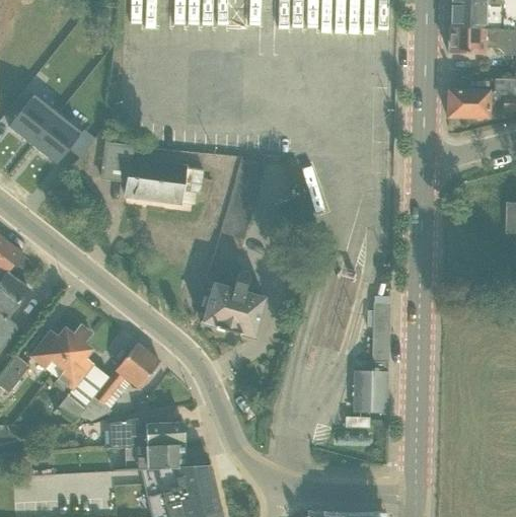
[(448,0),(449,8),(486,8),(486,0),(448,0)]
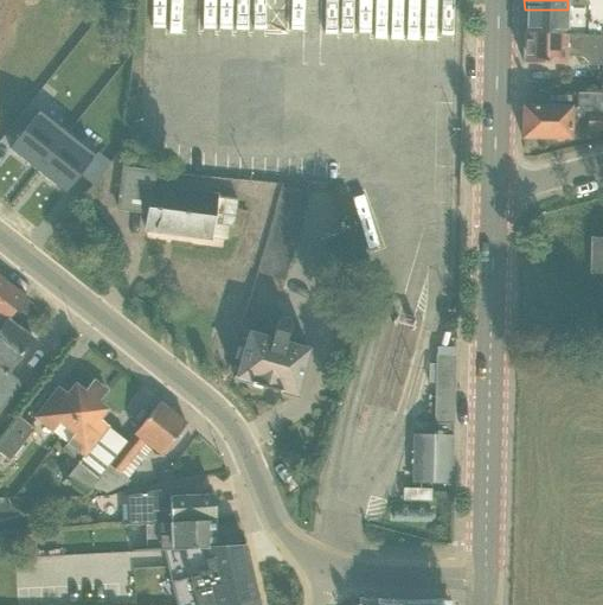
[(525,10),(524,38),(568,39),(568,10),(525,10)]
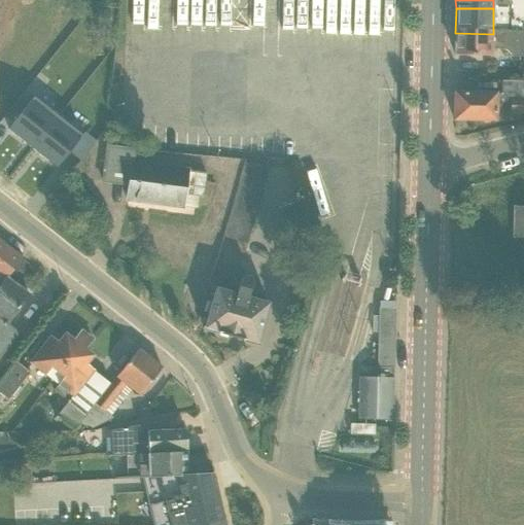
[(455,58),(492,59),(493,34),(455,33),(455,58)]
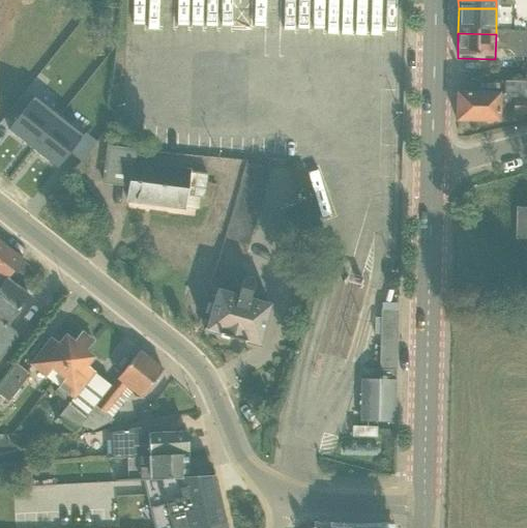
[(526,85),(505,85),(504,103),(514,103),(526,104),(526,85)]
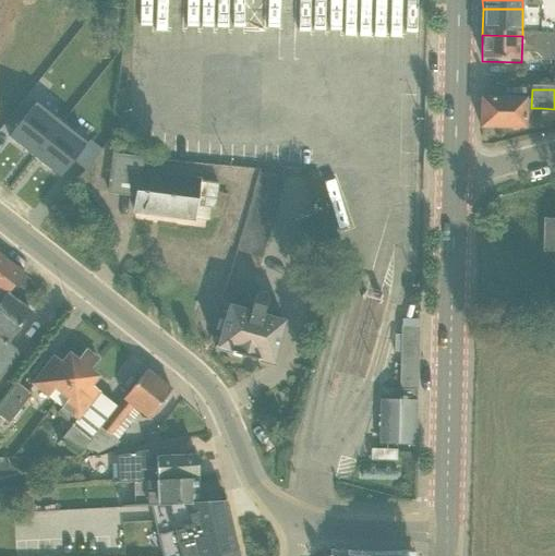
[(481,132),(529,132),(528,97),(481,97),(481,132)]
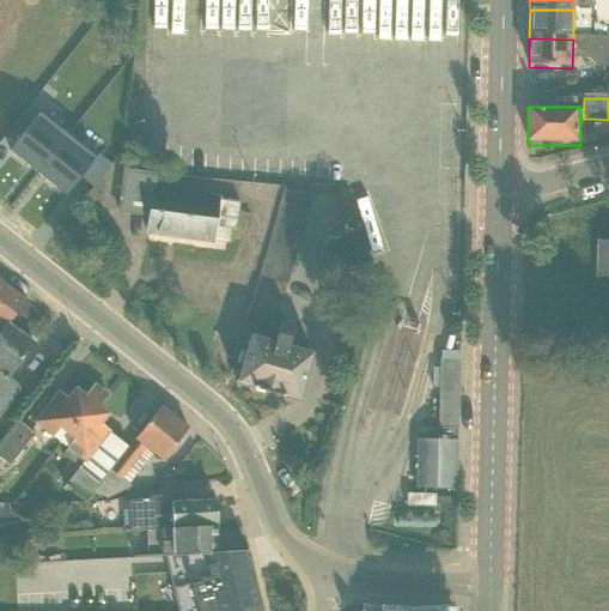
[(38,171),(69,133),(41,112),(11,149),(38,171)]
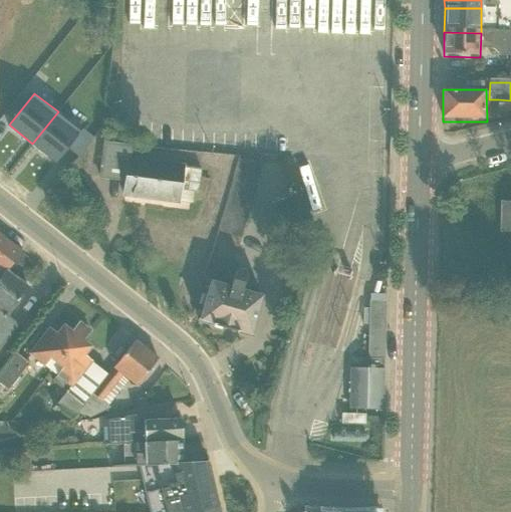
[(510,100),(498,99),(498,113),(510,112),(510,100)]
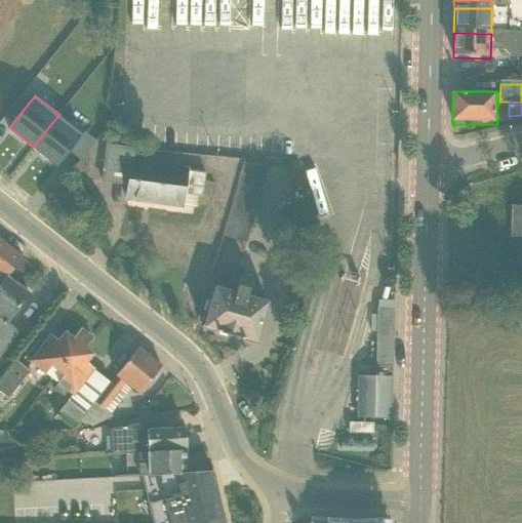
[(83,133),(59,114),(33,147),(57,166),(83,133)]
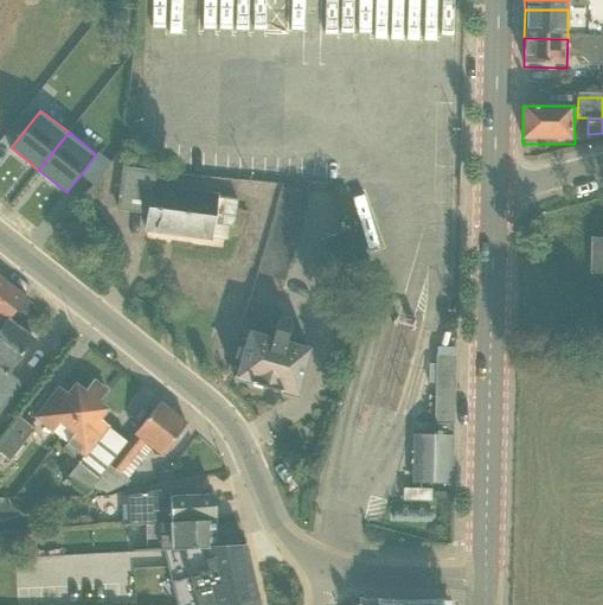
[(136,231),(206,242),(213,193),(143,183),(136,231)]
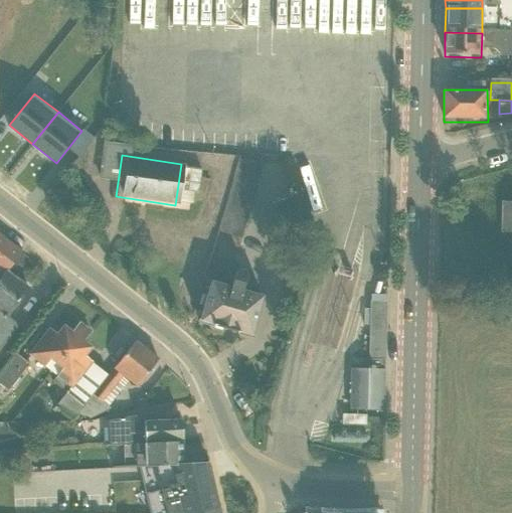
[(257,203),(247,163),(221,170),(229,206),(231,205),(235,221),(244,219),(242,207),(257,203)]
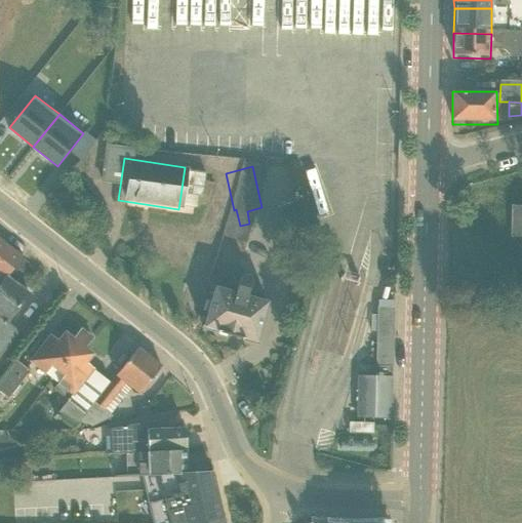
[(521,280),(521,201),(513,202),(512,232),(521,232),(521,280)]
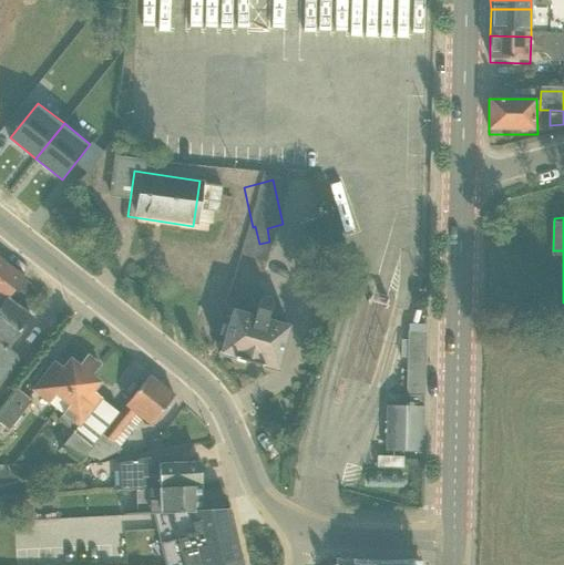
[(0,302),(3,300),(21,278),(0,260),(0,302)]
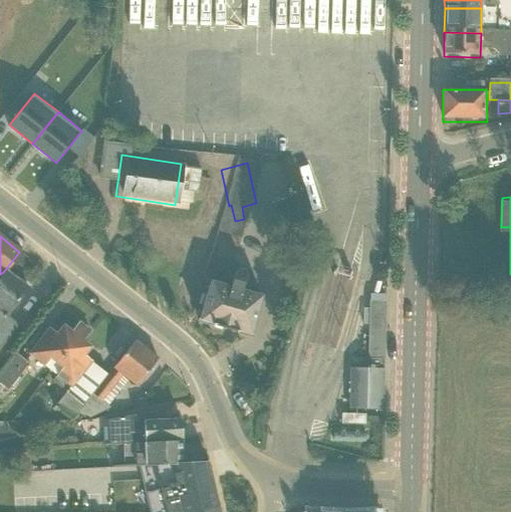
[(3,272),(0,274),(0,314),(22,287),(3,272)]
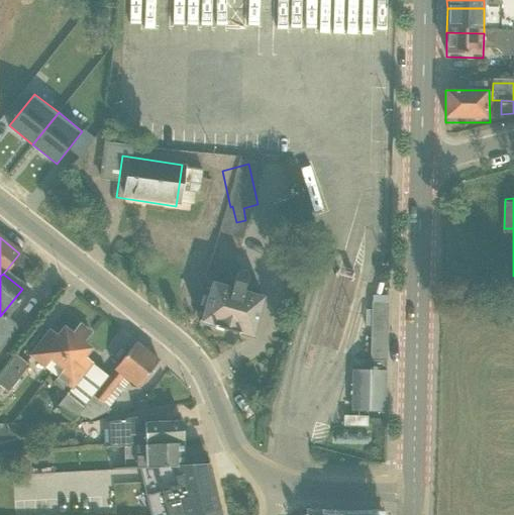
[(199,326),(255,340),(266,300),(210,286),(199,326)]
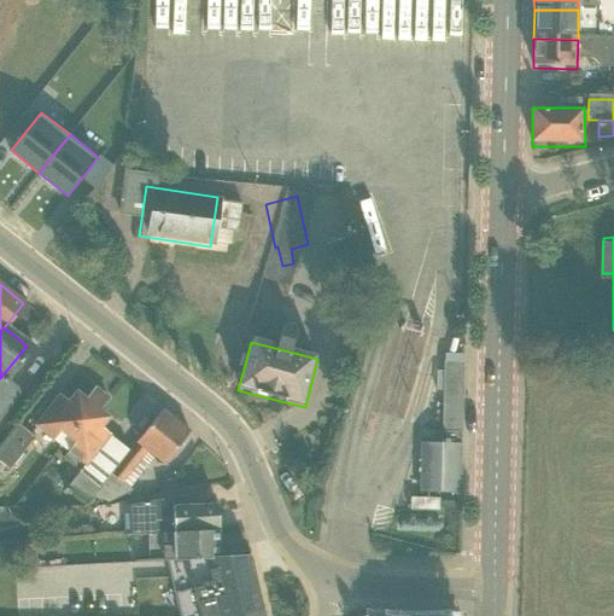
[(463,366),(445,365),(444,375),(438,375),(438,393),(443,393),(442,435),(461,436),(463,366)]
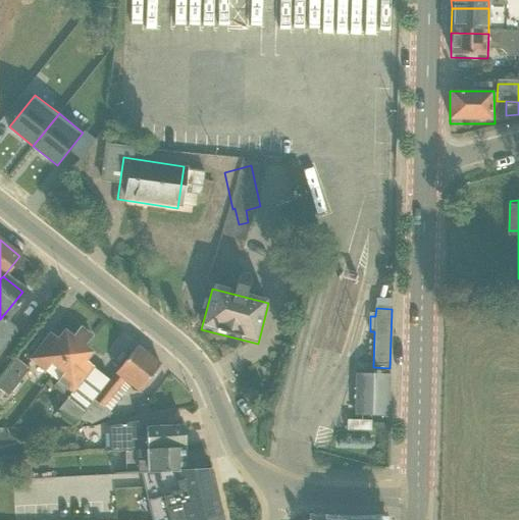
[(45,377),(84,329),(78,324),(67,336),(59,330),(51,340),(45,334),(24,360),(45,377)]
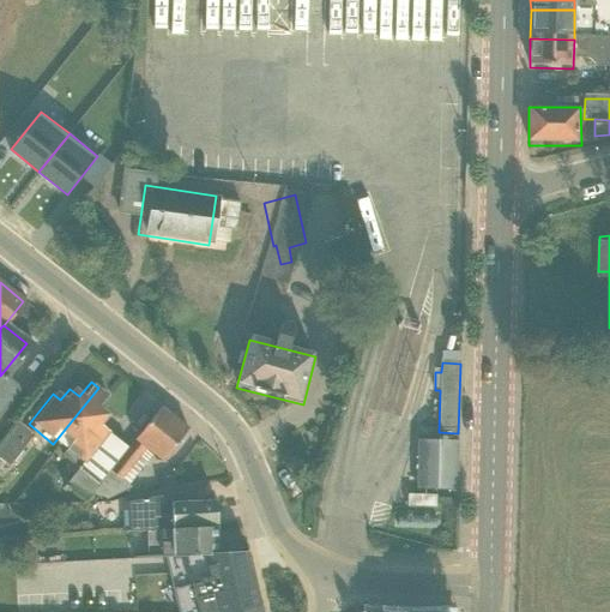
[(53,444),(78,465),(106,432),(96,425),(103,417),(95,409),(106,395),(98,388),(53,444)]
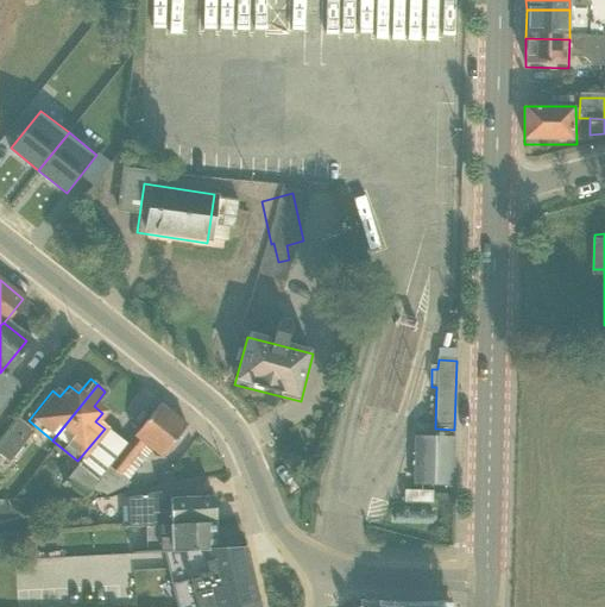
[(156,455),(182,426),(157,404),(131,432),(156,455)]
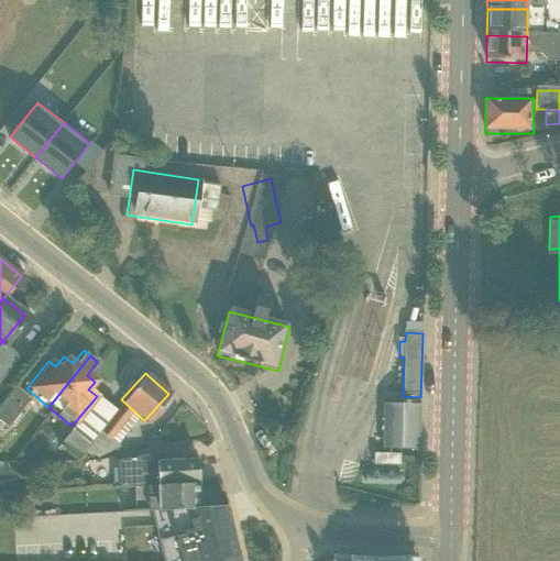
[(0,417),(18,393),(1,382),(0,384),(0,417)]
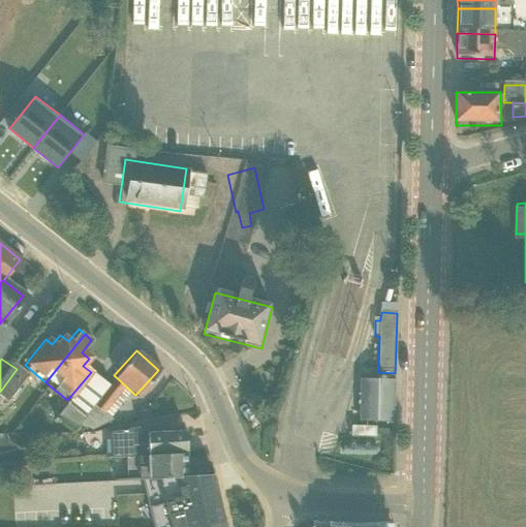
[(359,423),(393,425),(395,373),(378,372),(361,371),(359,423)]
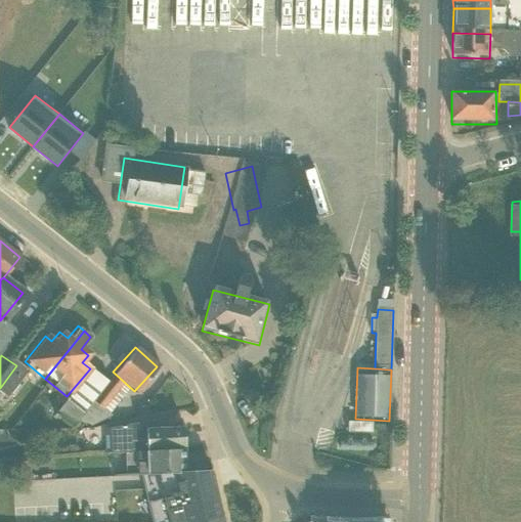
[(44,409),(60,425),(76,408),(59,393),(44,409)]
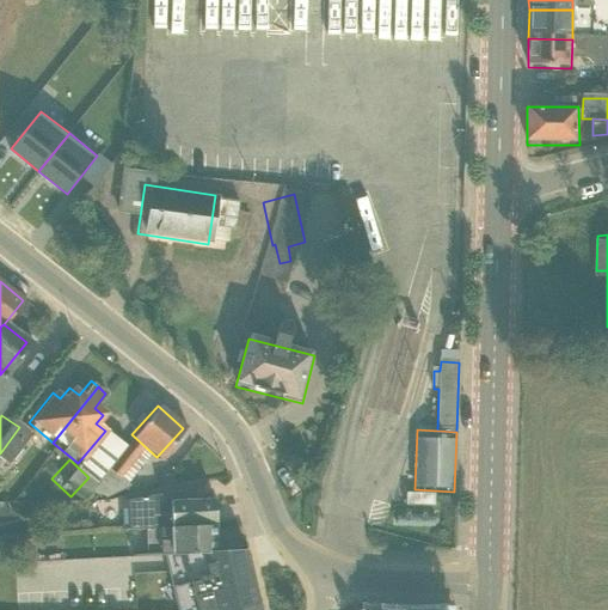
[(148,528),(216,524),(216,496),(188,498),(186,489),(133,499),(123,506),(124,528),(148,528)]
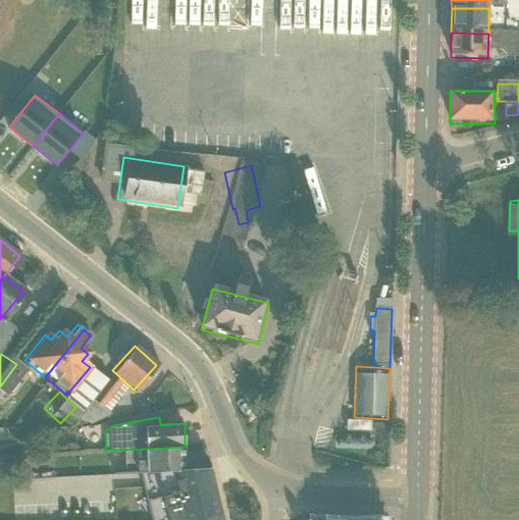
[(127,471),(140,471),(187,469),(185,447),(126,450),(127,471)]
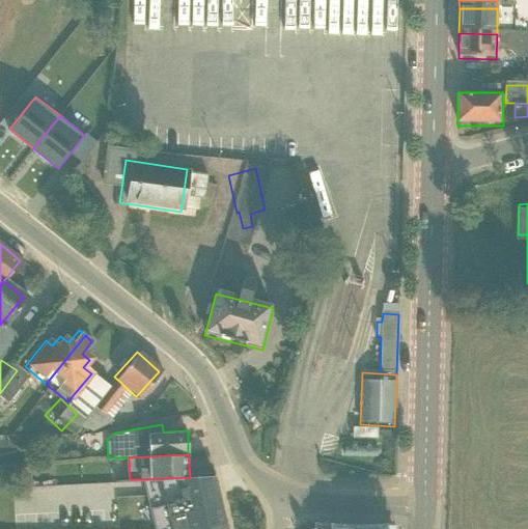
[(156,528),(203,528),(227,524),(217,475),(190,477),(142,479),(156,528)]
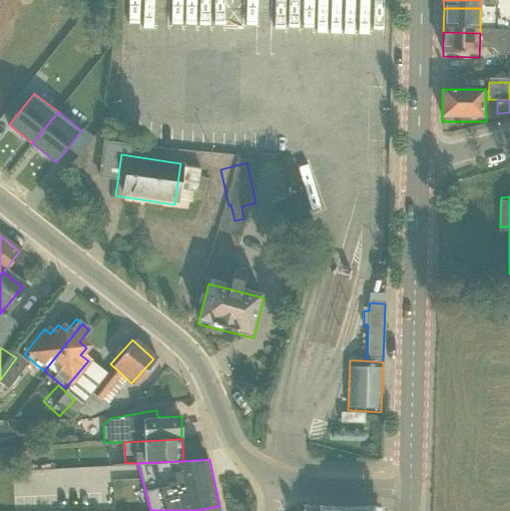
[(29,463),(28,482),(65,484),(66,464),(29,463)]
